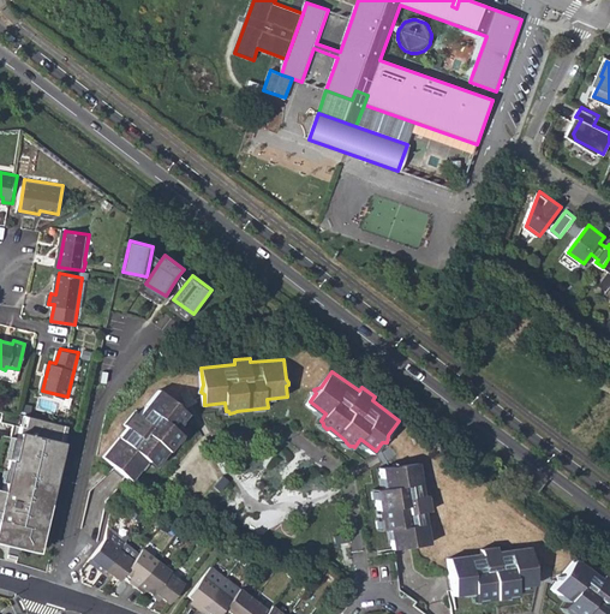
[(183,401),(181,405),(204,394),(201,392),(203,385),(191,385),(181,391),(175,399),(177,400),(183,401)]
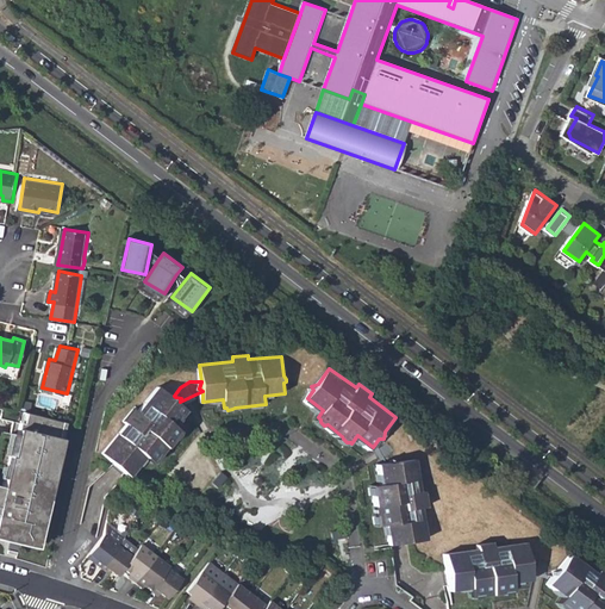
[(138,411),(135,408),(125,421),(129,423),(105,453),(135,476),(149,458),(156,463),(161,461),(163,458),(163,455),(176,439),(179,439),(182,435),(181,434),(182,432),(182,430),(176,426),(178,423),(180,423),(182,421),(182,417),(189,409),(180,402),(181,398),(175,397),(174,396),(160,385),(142,408),(138,411)]
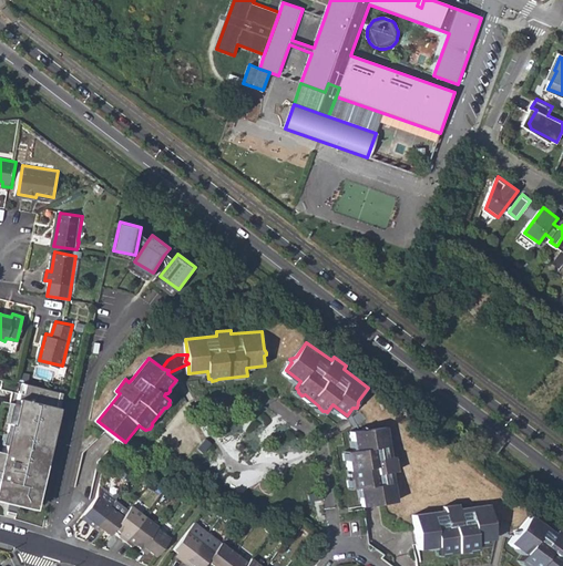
[(0,451),(0,497),(40,508),(63,407),(23,397),(6,453),(0,451)]
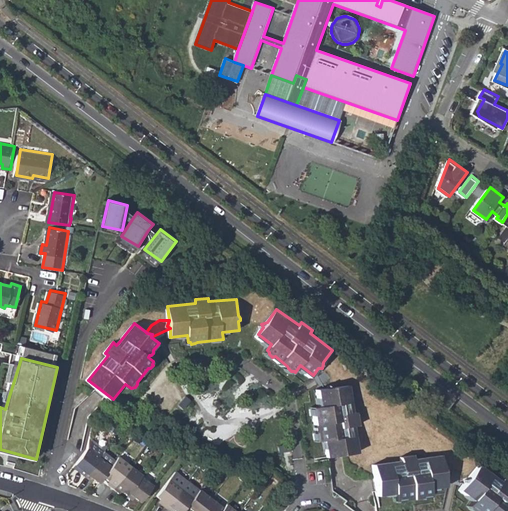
[(331,383),(337,385),(336,375),(330,366),(323,362),(323,363),(322,368),(318,368),(330,385),(331,383)]
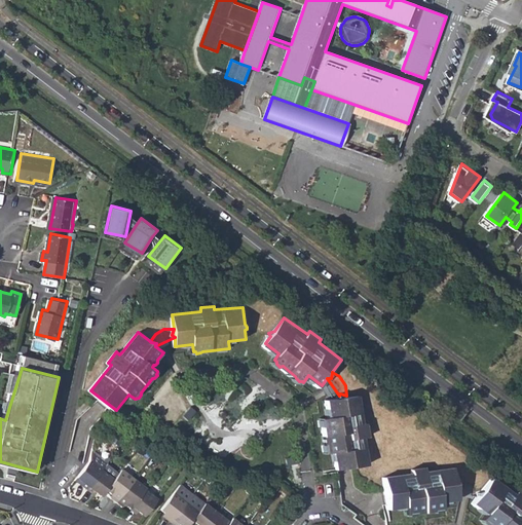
[(362,394),(346,396),(340,394),(339,396),(338,397),(330,399),(331,415),(324,416),(324,418),(323,420),(324,425),(326,425),(329,443),(327,444),(327,449),(329,449),(330,452),(337,451),(339,467),(372,462),(368,435),(372,434),(370,421),(366,421),(365,418),(362,394)]
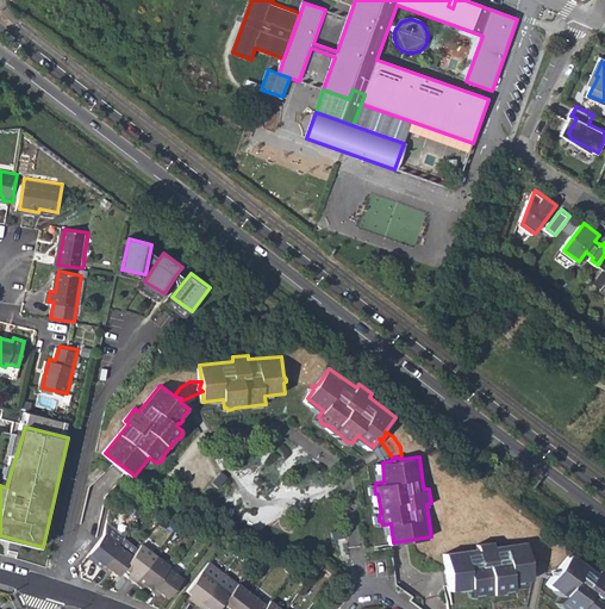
[(126,538),(110,523),(107,534),(120,546),(126,539),(126,538)]
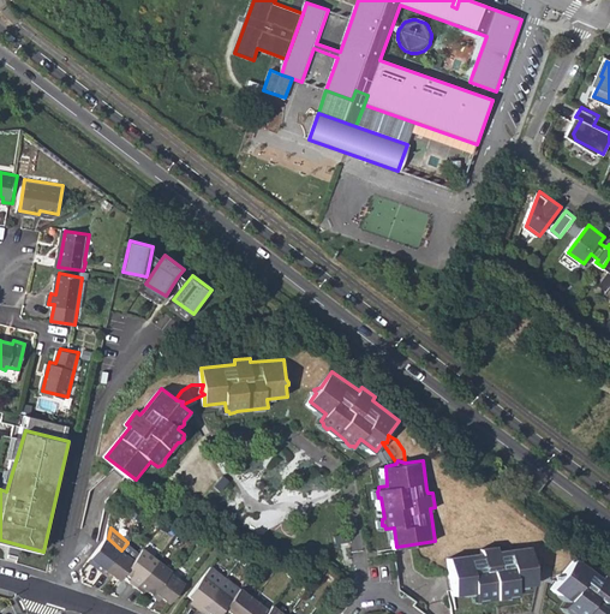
[(97,567),(105,572),(121,550),(108,538),(93,558),(100,564),(97,567)]
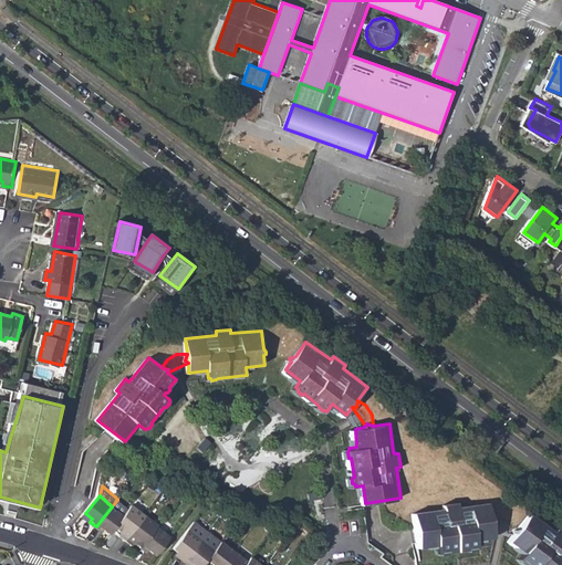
[(112,506),(96,526),(103,532),(105,530),(112,534),(116,529),(131,510),(117,500),(112,506)]
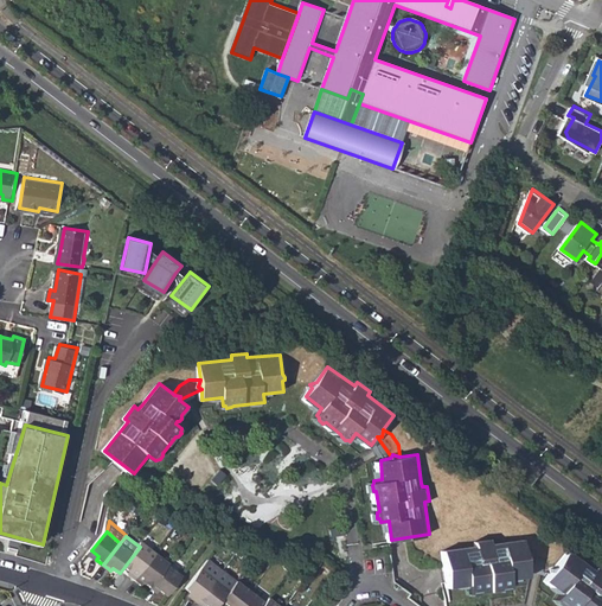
[(493,543),(492,537),(478,540),(479,544),(446,549),(453,587),(471,585),(472,593),(474,593),(475,594),(481,593),(482,592),(503,588),(504,591),(510,589),(511,588),(512,588),(512,579),(531,576),(530,566),(533,562),(529,556),(526,538),(498,542),(493,543)]
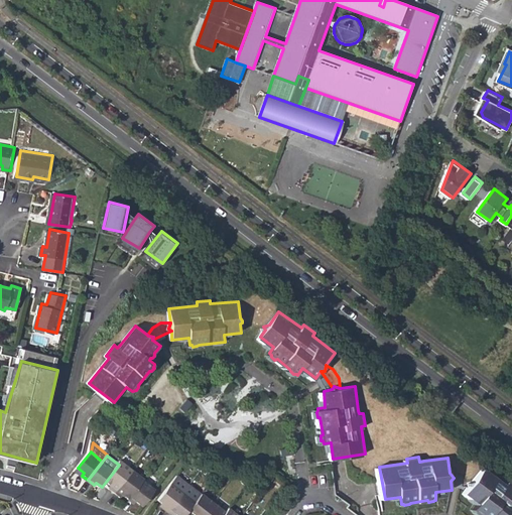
[(109,489),(115,494),(134,471),(122,462),(119,465),(106,482),(111,486),(109,489)]
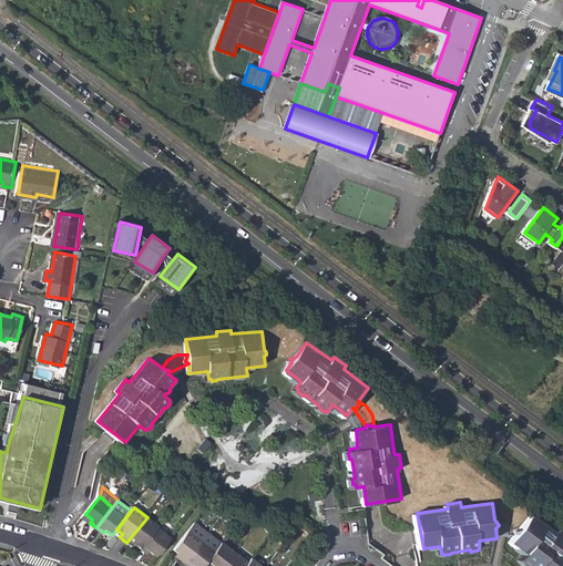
[(533,515),(523,528),(517,532),(519,535),(512,543),(526,554),(522,561),(523,562),(523,564),(525,565),(528,565),(529,565),(562,565),(562,532),(560,531),(558,533),(533,515)]
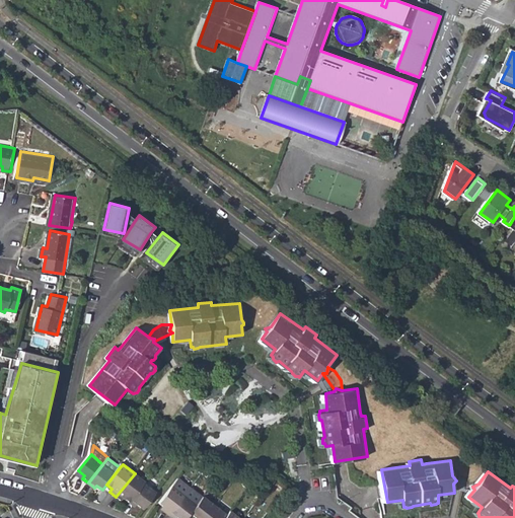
[(142,479),(135,473),(116,497),(122,501),(124,498),(126,500),(142,479)]
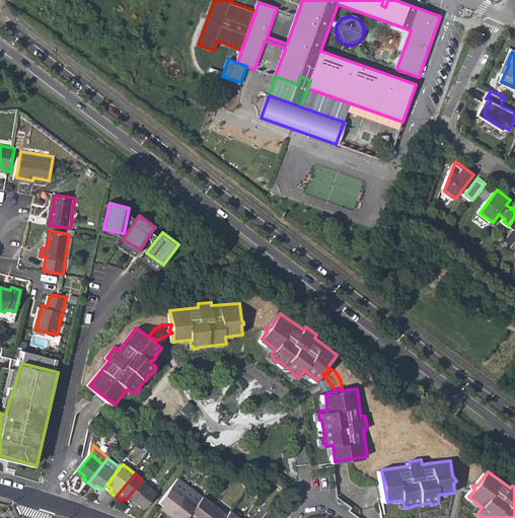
[(453,484),(474,490),(472,487),(479,484),(471,477),(461,474),(452,475),(456,481),(453,484)]
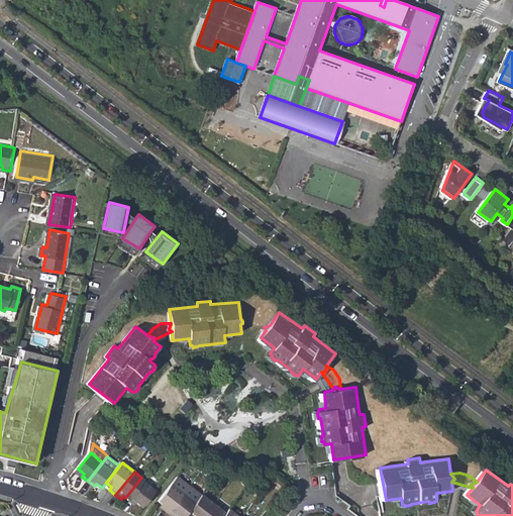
[(193,484),(181,475),(163,499),(169,504),(167,507),(172,511),(186,492),(193,484)]
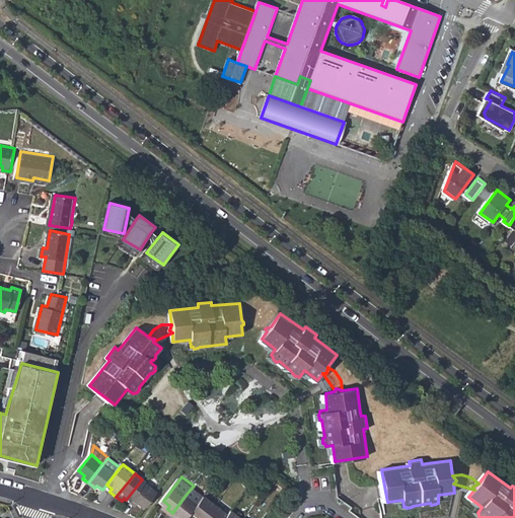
[(126,500),(130,503),(146,484),(147,483),(142,479),(126,500)]
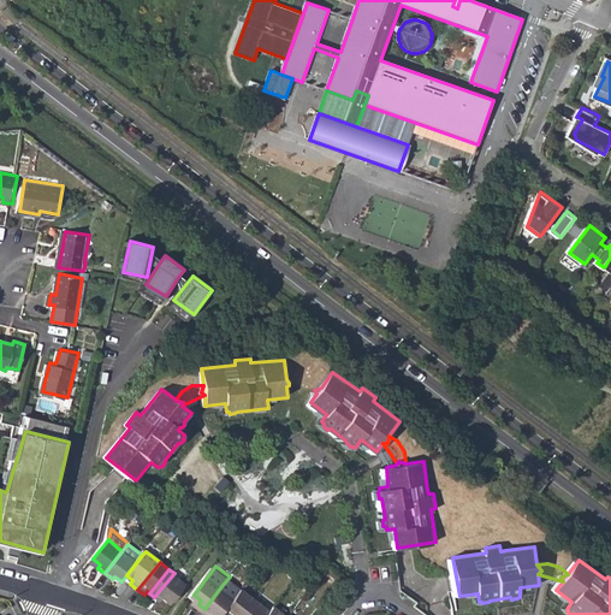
[(187,586),(173,574),(154,597),(160,603),(162,601),(171,607),(187,586)]
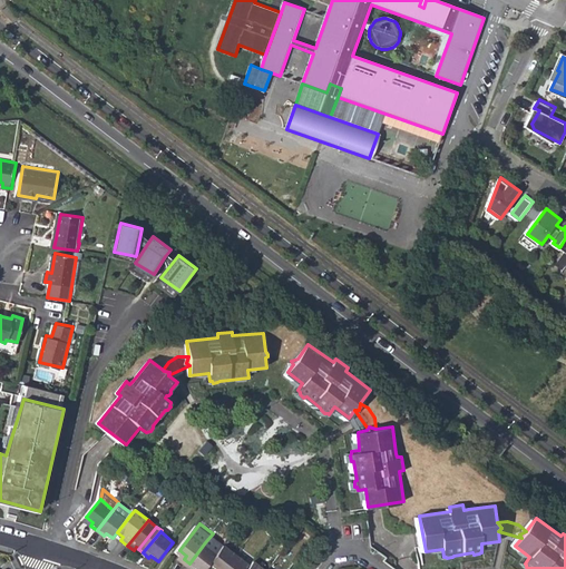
[(227,545),(213,533),(205,542),(214,549),(220,553),(227,545)]
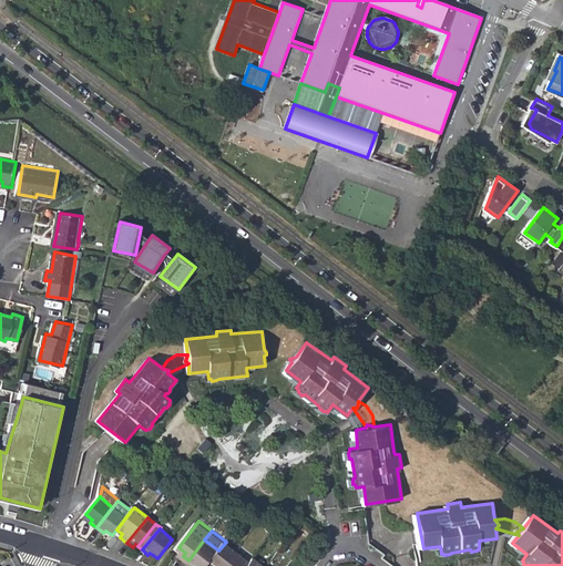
[(213,546),(204,539),(188,561),(195,565),(197,563),(200,564),(213,546)]
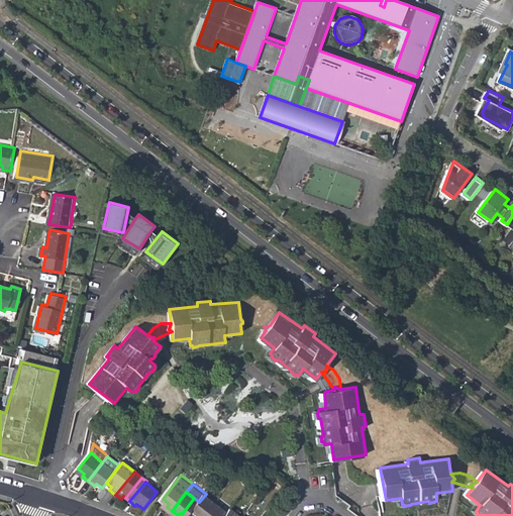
[(196,515),(207,515),(217,503),(206,494),(199,502),(194,498),(182,514),(183,515),(187,515),(193,510),(198,514),(196,515)]
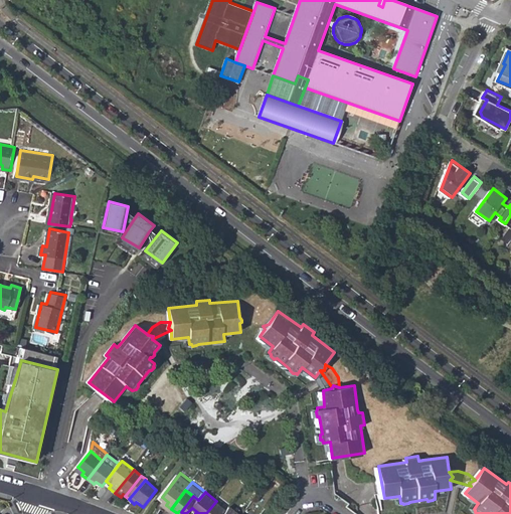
[(210,513),(219,503),(216,501),(206,513),(210,513)]
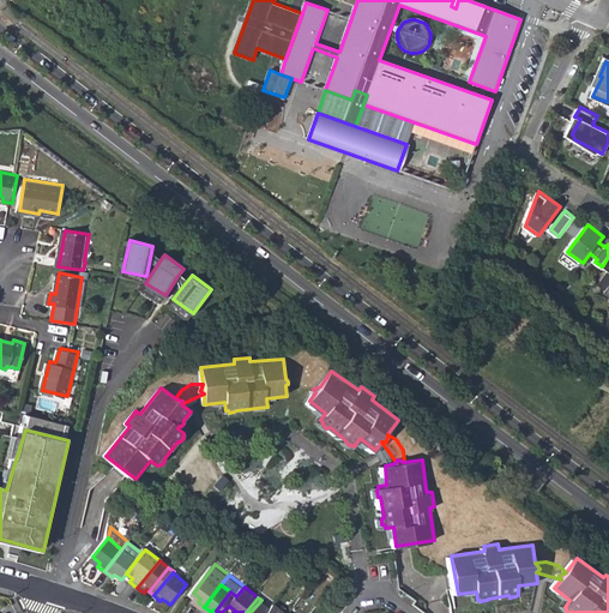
[(267,612),(272,608),(261,600),(251,612),(267,612)]
